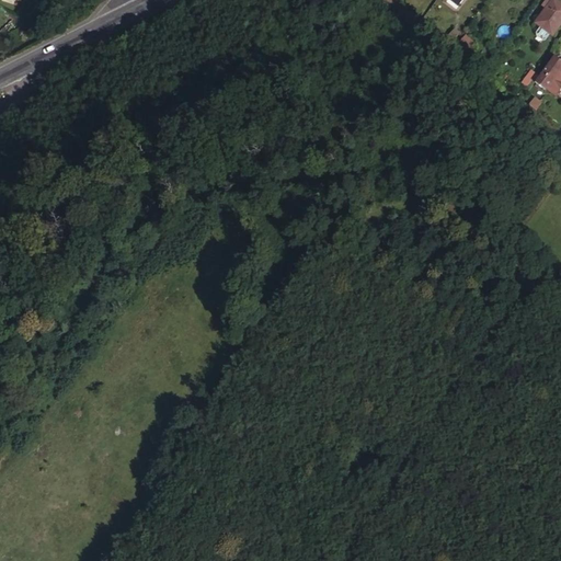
[(546,8),(534,23),(539,26),(535,33),(535,36),(541,41),(544,39),(548,34),(551,35),(560,22),(560,4),(554,0),(551,0),(550,0),(545,0),(541,4),(546,8)]
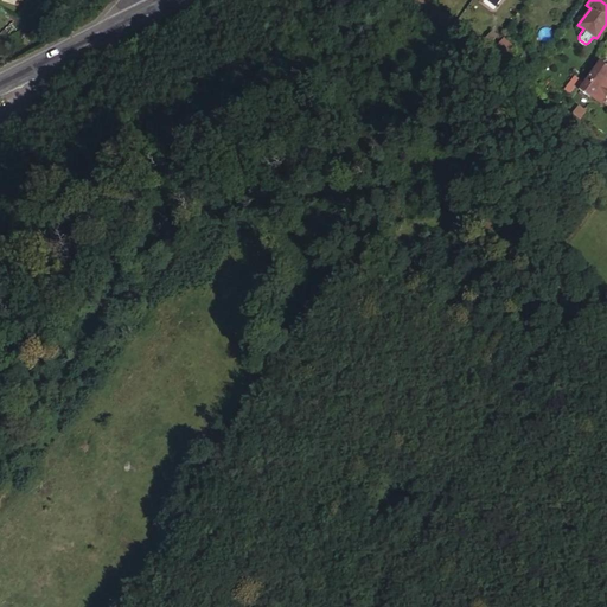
[(503,40),(497,48),(504,53),(510,48),(503,40)]
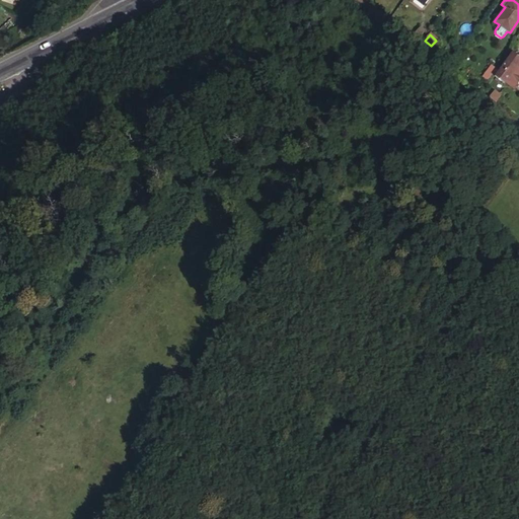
[(514,70),(518,73),(518,57),(513,52),(499,70),(494,76),(503,84),(514,70)]
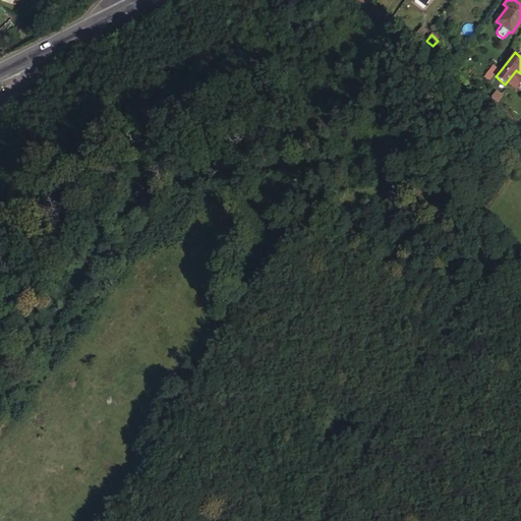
[(493,74),(498,68),(493,64),(483,77),(487,81),(493,74)]
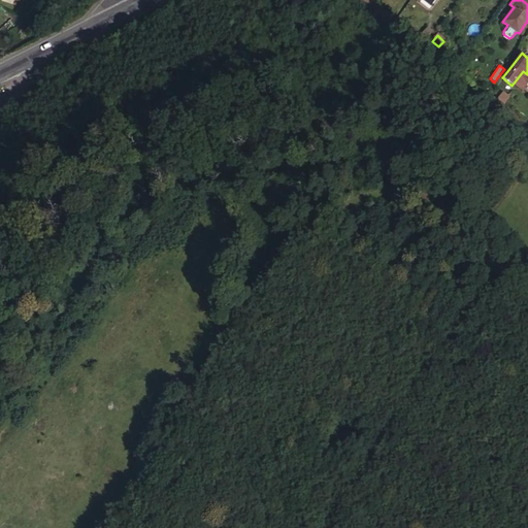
[(527,80),(527,74),(523,71),(512,86),(520,92),(527,80)]
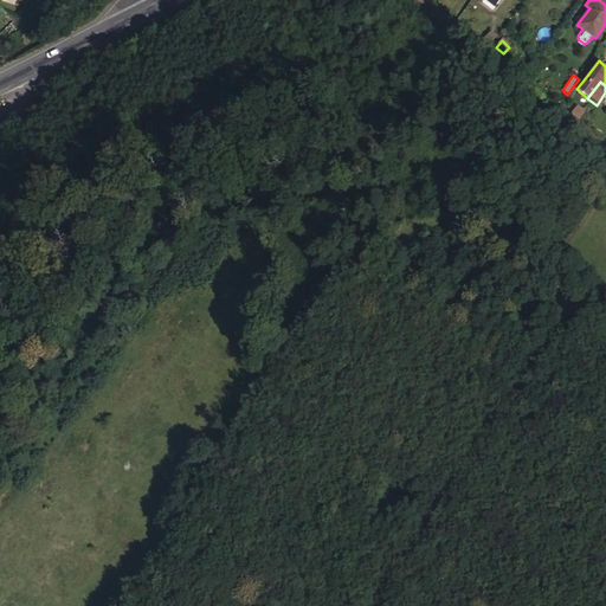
[(575,105),(569,114),(582,124),(588,116),(575,105)]
